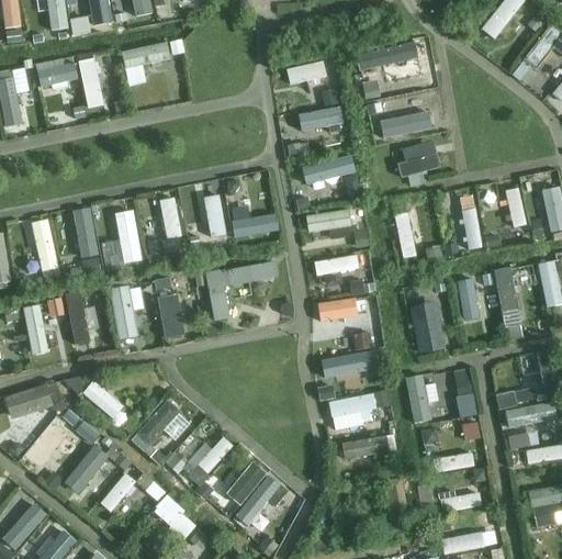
[(7,0),(15,40),(29,36),(21,0),(7,0)]
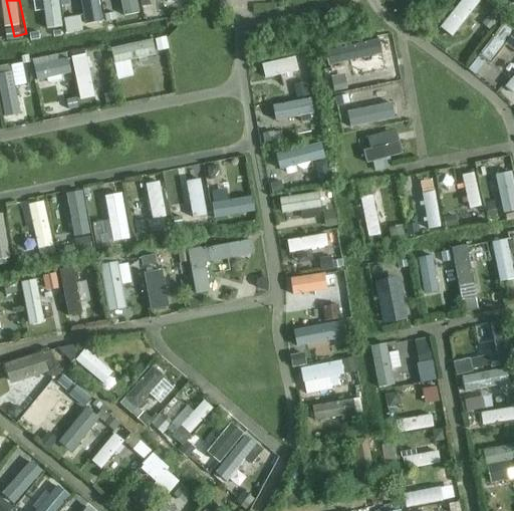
[(47,0),(53,28),(64,26),(59,0),(47,0)]
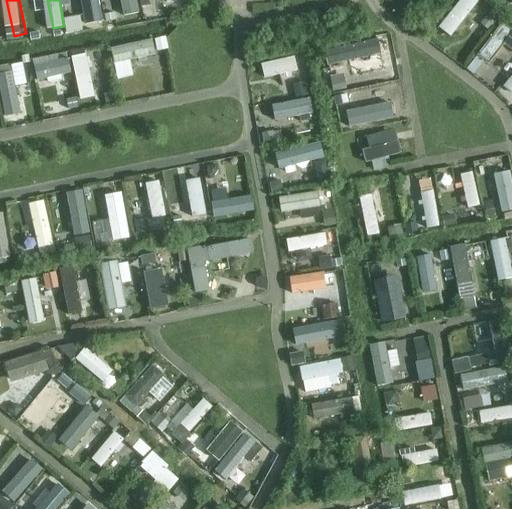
[(88,0),(92,20),(104,18),(100,0),(88,0)]
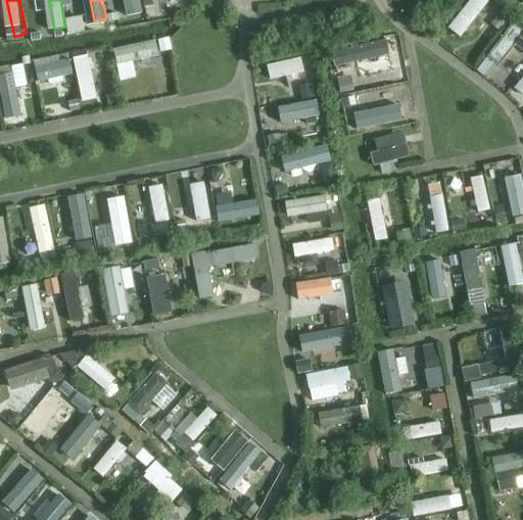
[(128,0),(130,13),(142,10),(140,0),(128,0)]
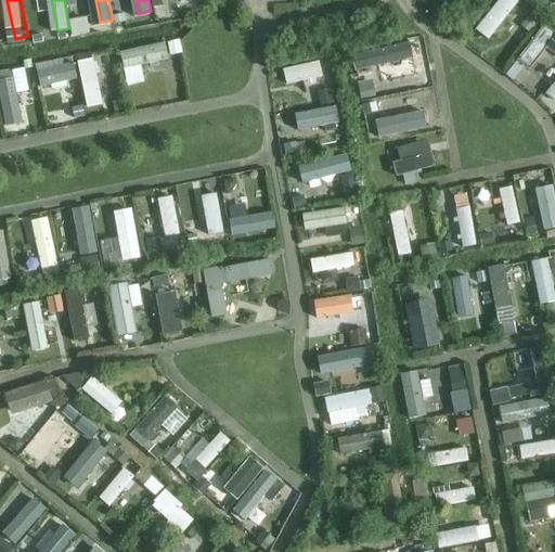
[(501,0),(481,24),(501,39),(514,24),(510,21),(525,1),(524,0),(501,0)]
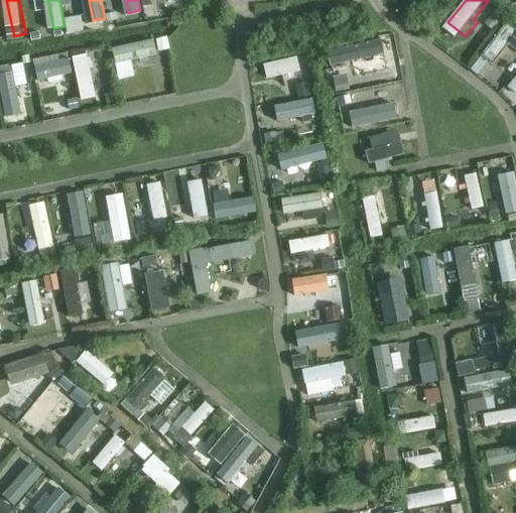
[(515,29),(507,22),(483,53),(492,60),(515,30),(515,29)]
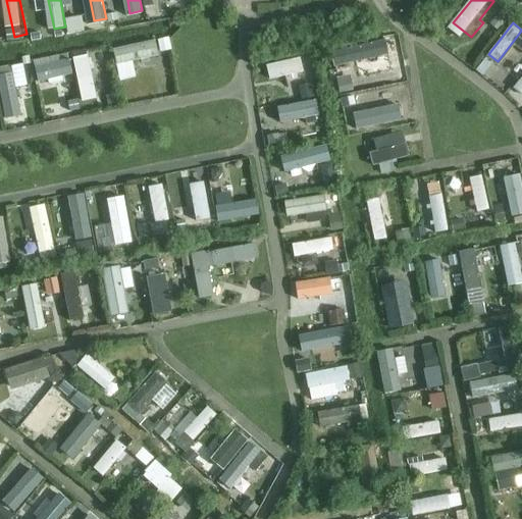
[(385,39),(330,51),(333,65),(388,53),(385,39)]
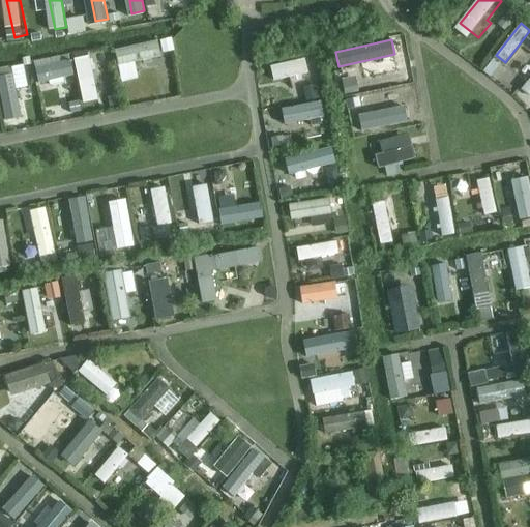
[(156,40),(116,50),(118,61),(145,56),(146,60),(154,58),(153,54),(159,53),(156,40)]
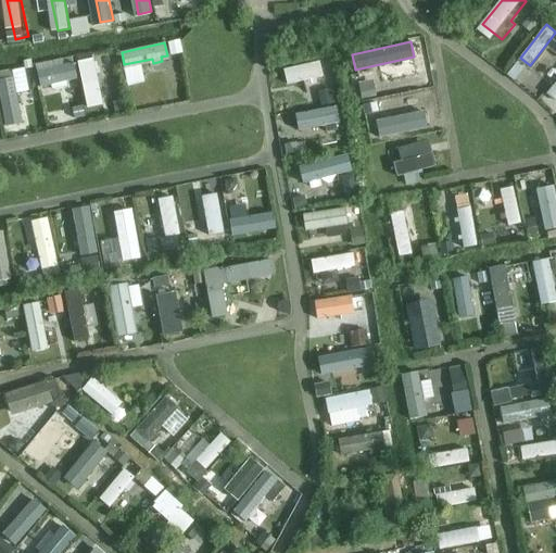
[(17,57),(23,80),(35,77),(30,53),(17,57)]
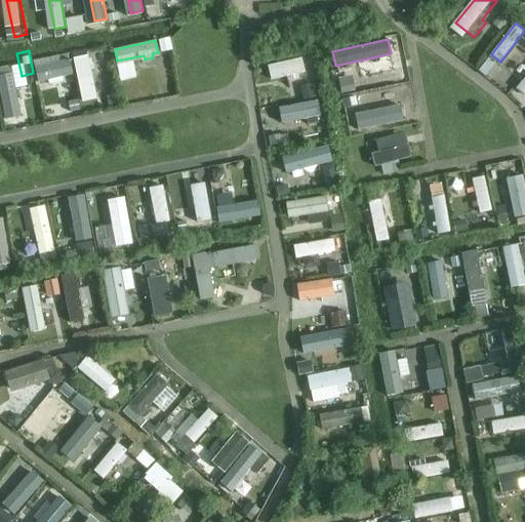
[(94,96),(86,54),(74,57),(82,98),(94,96)]
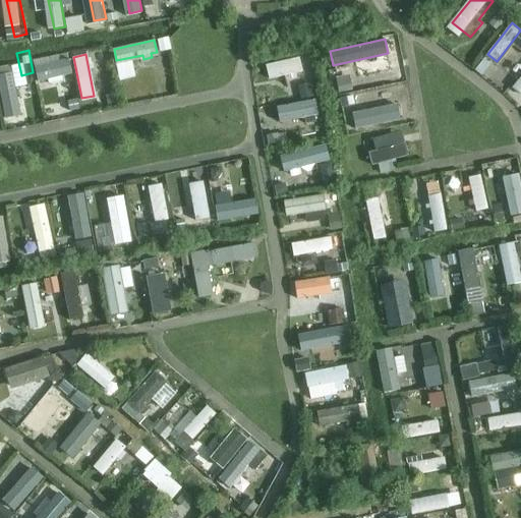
[(299,56),(266,63),(269,77),(302,69),(299,56)]
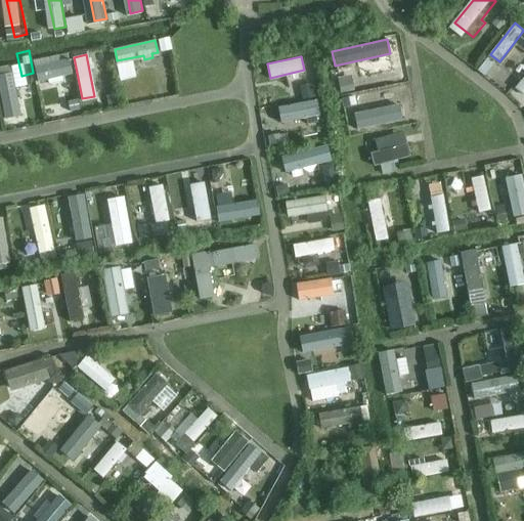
[(70,57),(34,66),(36,78),(72,70),(70,57)]
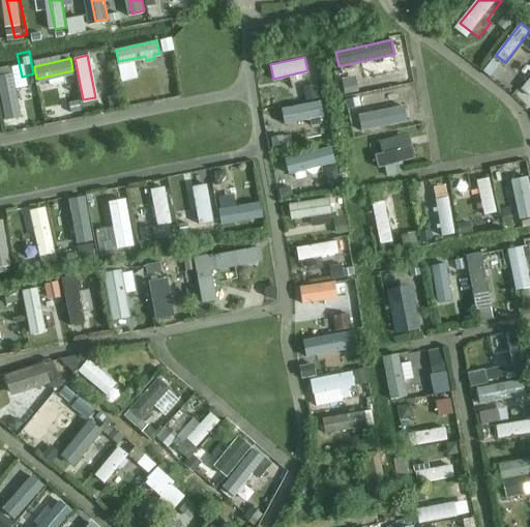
[(0,74),(0,87),(4,111),(17,109),(12,84),(16,84),(15,78),(11,78),(10,72),(0,74)]
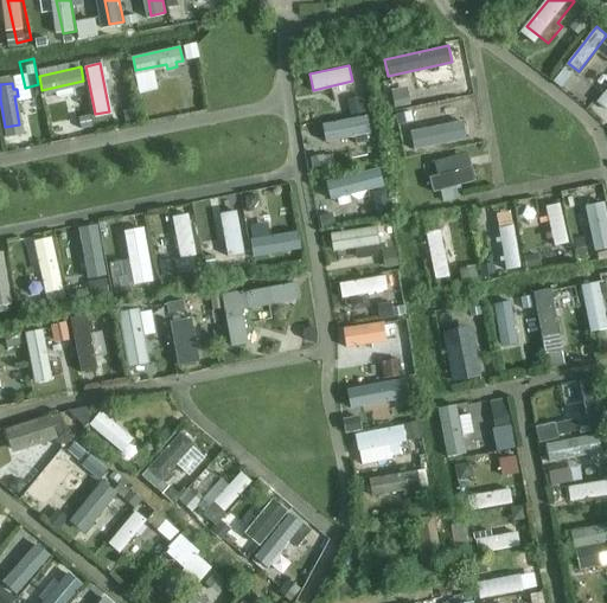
[(420,149),(411,106),(395,108),(403,152),(411,151),(415,155),(409,161),(433,185),(430,188),(439,197),(441,193),(443,197),(455,184),(420,149)]
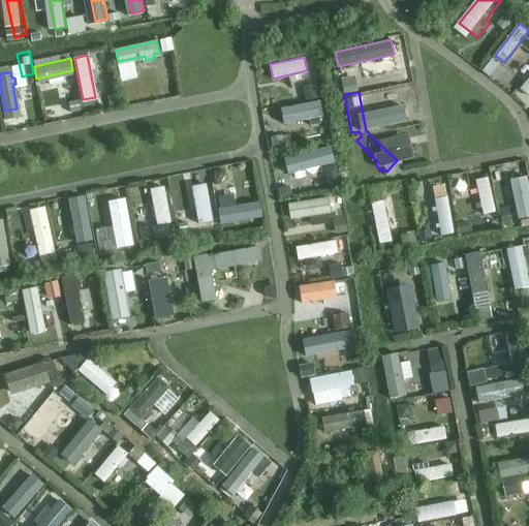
[(320,100),(281,107),(284,122),(322,115),(320,100)]
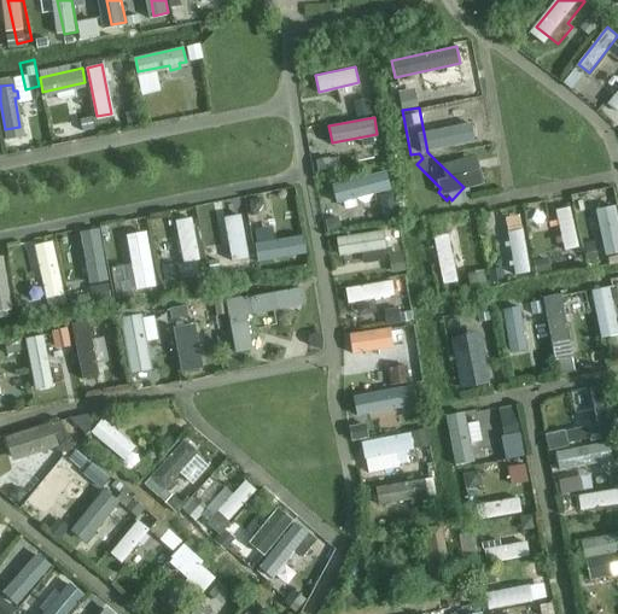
[(385,174),(344,185),(348,198),(389,188),(385,174)]
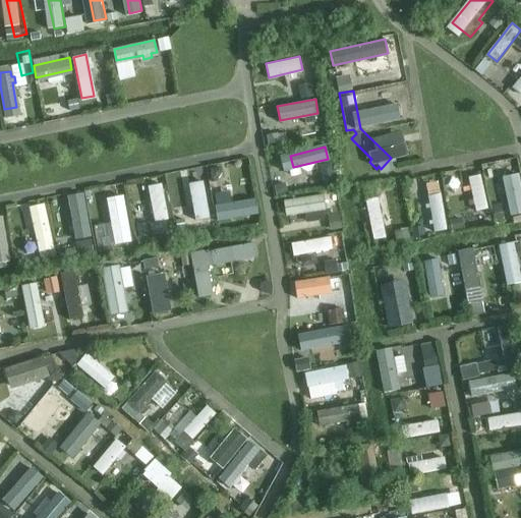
[(468,176),(476,210),(487,207),(480,173),(468,176)]
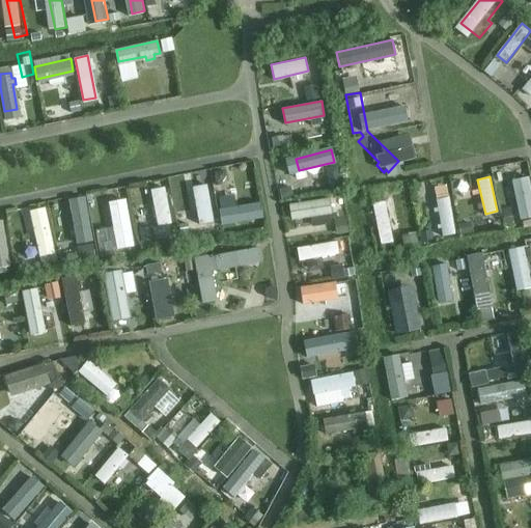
[(516,182),(524,217),(530,215),(530,189),(529,178),(516,182)]
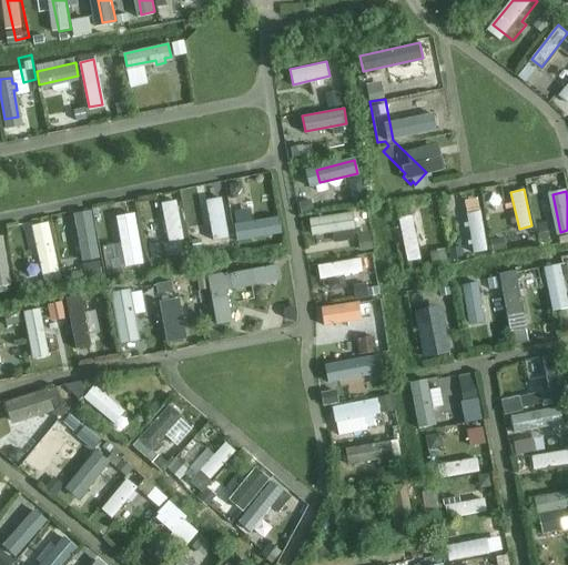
[(466,198),(475,249),(488,246),(478,195),(466,198)]
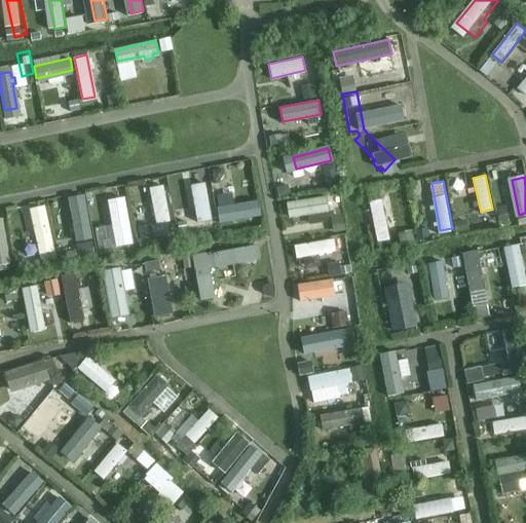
[(149,186),(156,222),(168,219),(161,184),(149,186)]
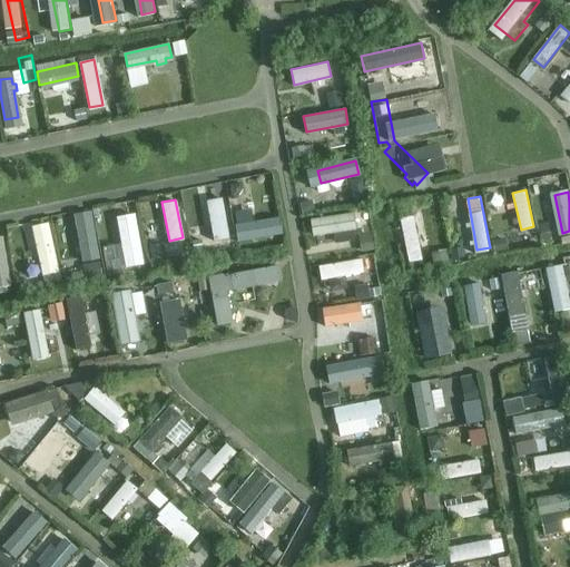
[(123,209),(130,248),(143,246),(136,207),(123,209)]
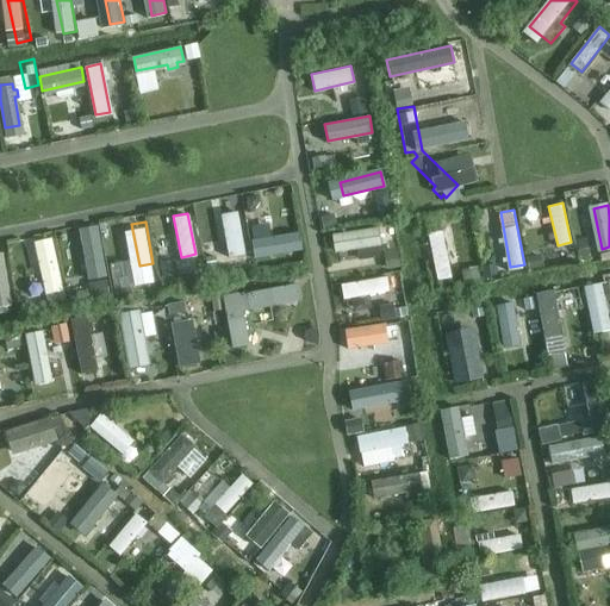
[(255,252),(298,247),(296,232),(275,235),(273,223),(250,226),(253,238),(255,252)]
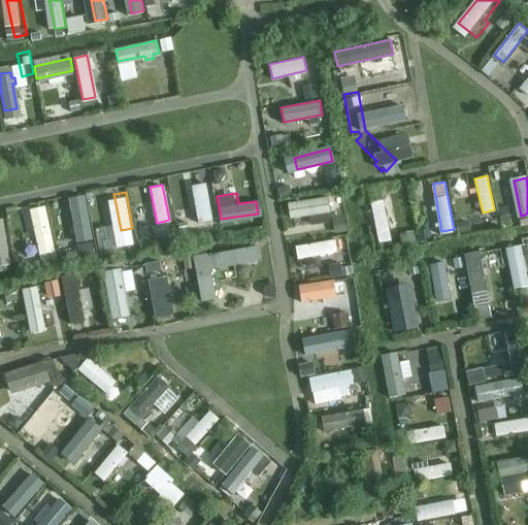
[(324,196),(289,202),(292,215),(309,212),(311,221),(328,218),(327,209),(343,207),(341,195),(325,198),(324,196)]
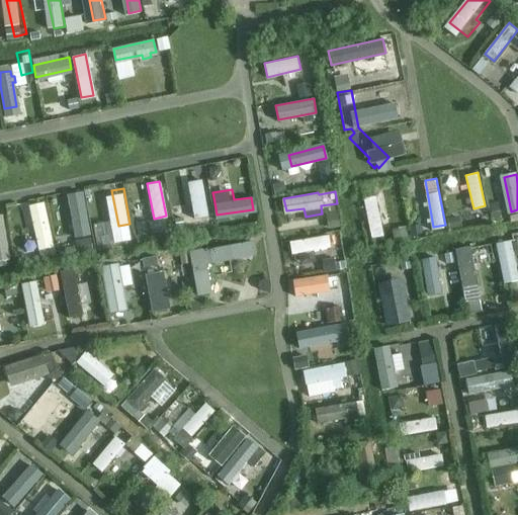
[(176,225),(213,219),(211,204),(210,204),(209,200),(183,205),(182,194),(171,196),(176,225)]
